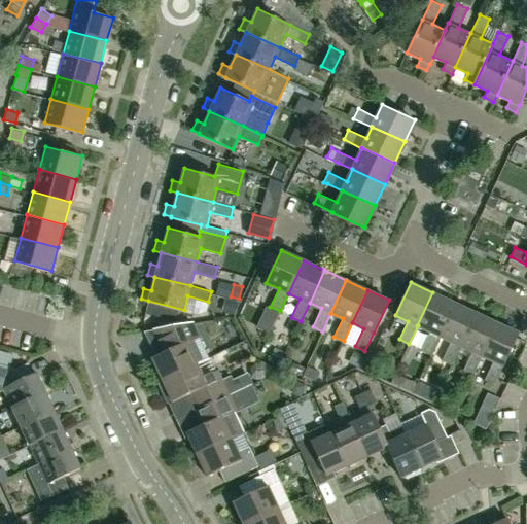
[(438,335),(454,303),(432,292),(417,325),(418,325),(429,330),(421,349),(430,353),(438,336),(438,335)]
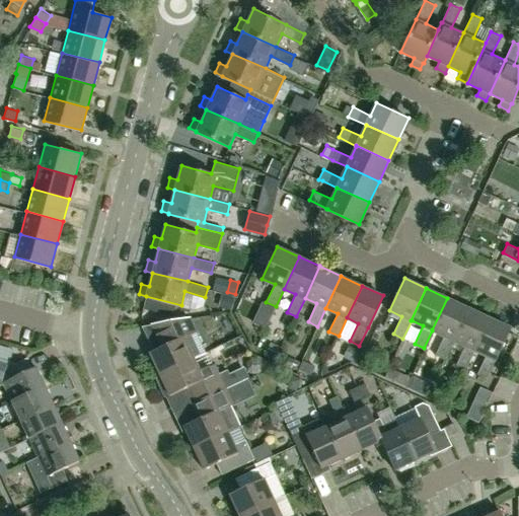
[(453,340),(468,307),(447,298),(432,329),(432,330),(444,336),(435,354),(445,358),(453,340)]
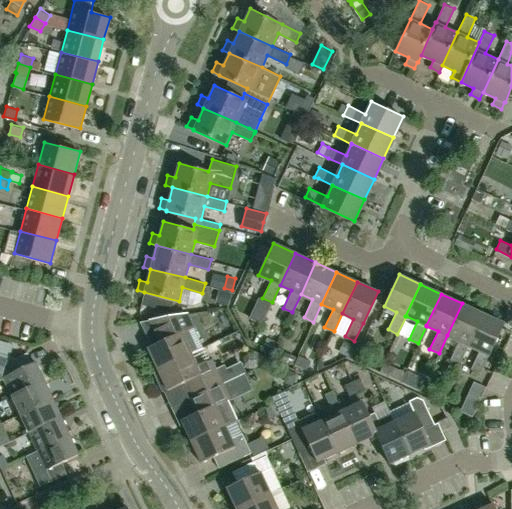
[(467,345),(482,313),(462,303),(447,335),(458,340),(450,358),(459,363),(468,345),(467,345)]
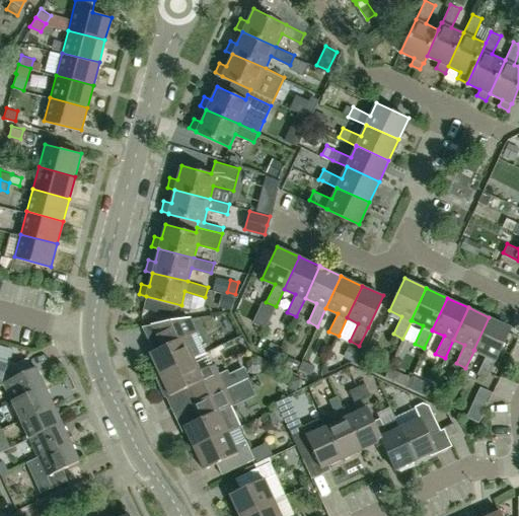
[(159,373),(194,357),(206,351),(196,330),(190,315),(141,325),(153,350),(149,352),(159,373)]
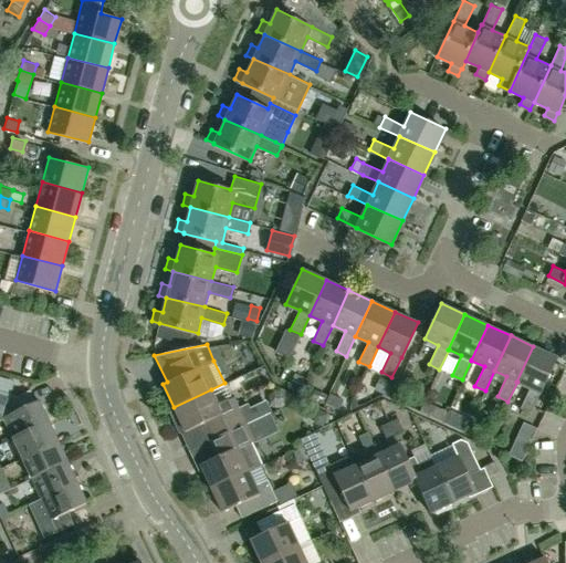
[(516,382),(517,382),(530,387),(521,407),(531,412),(540,392),(541,393),(556,357),(533,346),(516,382)]
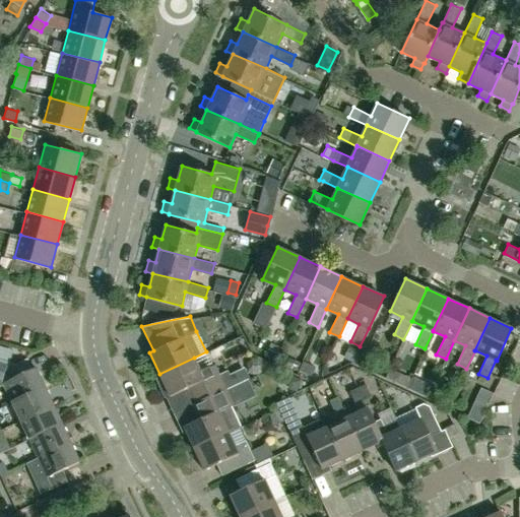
[(0,375),(12,401),(45,386),(36,367),(19,374),(14,363),(0,358),(0,375)]
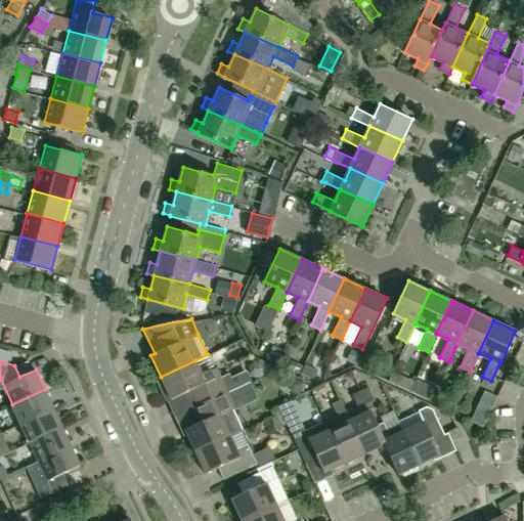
[(199,404),(228,390),(218,366),(203,375),(195,360),(161,377),(165,385),(163,386),(162,389),(167,398),(169,399),(191,389),(199,404)]
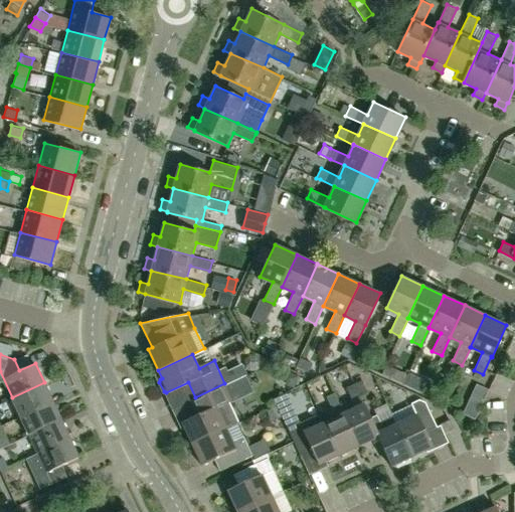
[(403,381),(407,373),(386,363),(382,372),(403,381)]
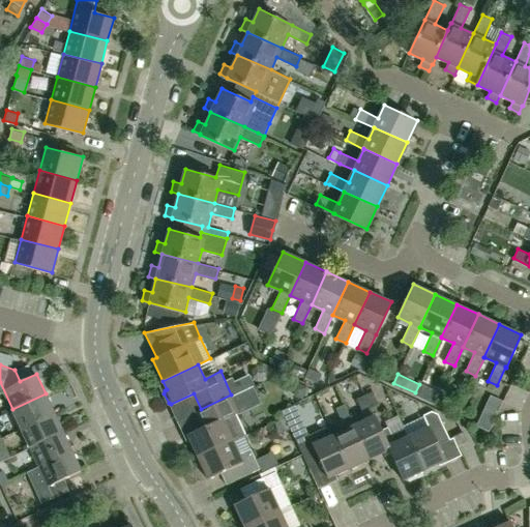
[(378,402),(373,390),(364,393),(371,406),(378,402)]
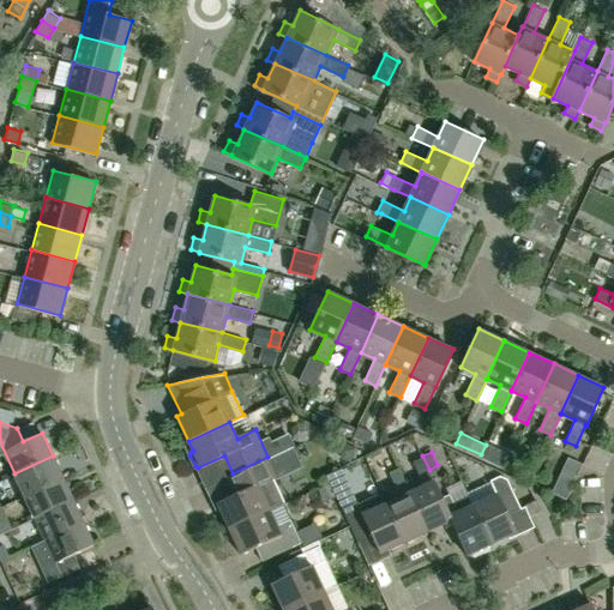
[(24,495),(64,477),(53,456),(14,473),(24,495)]
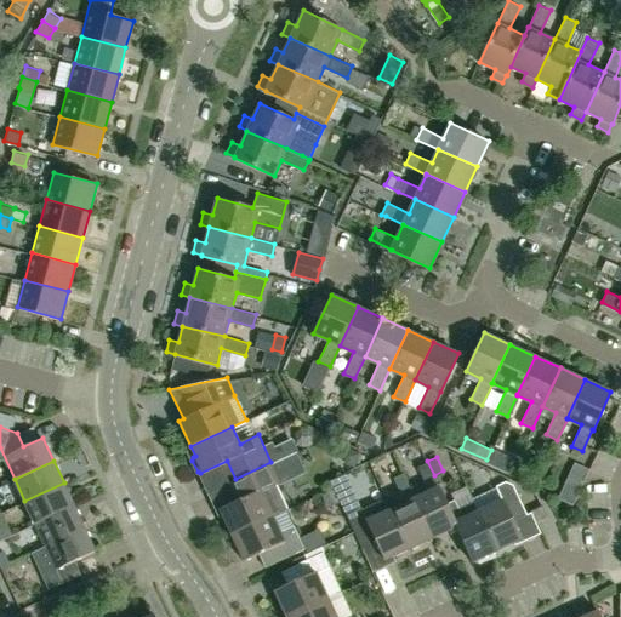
[(415,497),(433,536),(456,526),(456,525),(455,521),(455,520),(446,502),(434,475),(427,461),(417,466),(429,490),(415,497)]
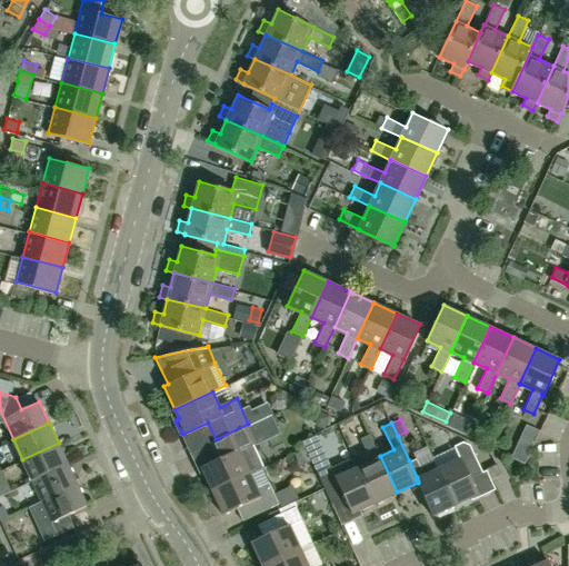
[(248,425),(248,424),(216,439),(222,456),(201,466),(212,489),(263,466),(253,444),(257,443),(248,425)]
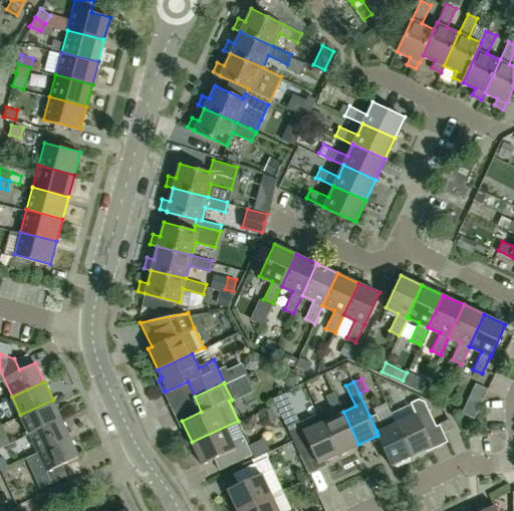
[(323,421),(338,454),(358,444),(343,412),(333,391),(325,395),(335,415),(324,421),(323,421)]
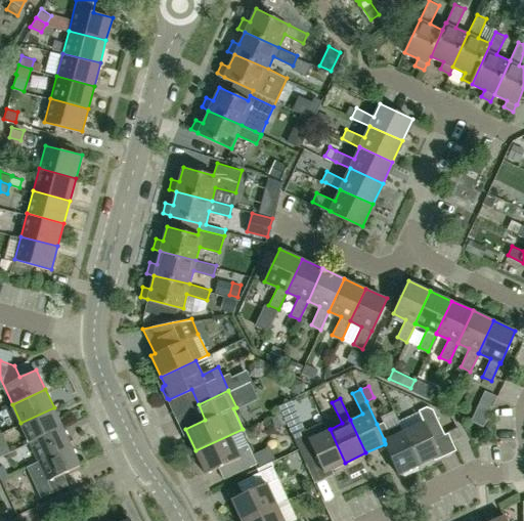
[(403,430),(420,464),(440,454),(433,438),(444,433),(433,408),(427,405),(419,409),(424,421),(403,430)]
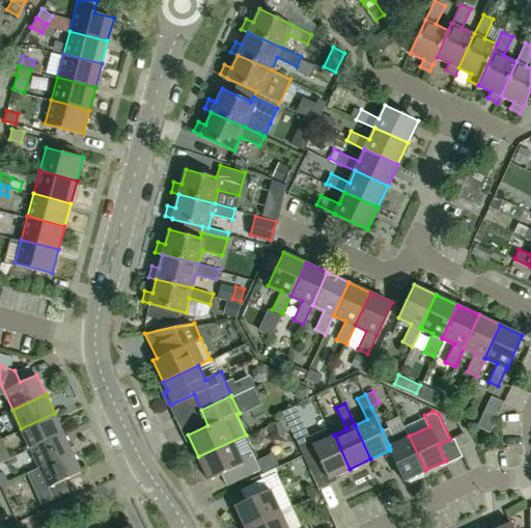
[(30,447),(63,432),(55,413),(21,428),(30,447)]
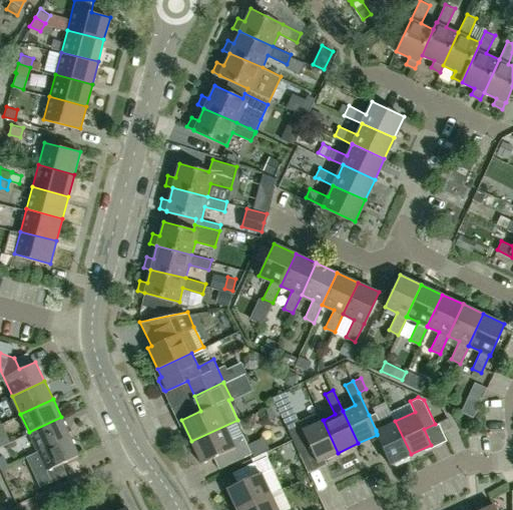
[(311,447),(318,462),(338,453),(323,420),(324,420),(319,411),(299,420),(298,417),(286,423),(299,452),(311,447)]
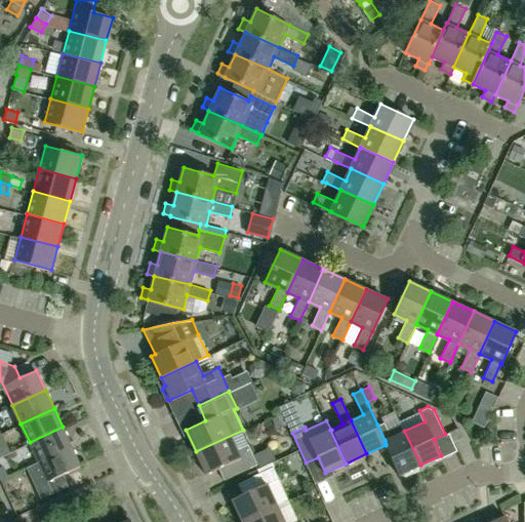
[(420,465),(404,431),(400,423),(388,429),(384,420),(377,425),(385,440),(385,441),(386,444),(386,445),(400,475),(420,465)]
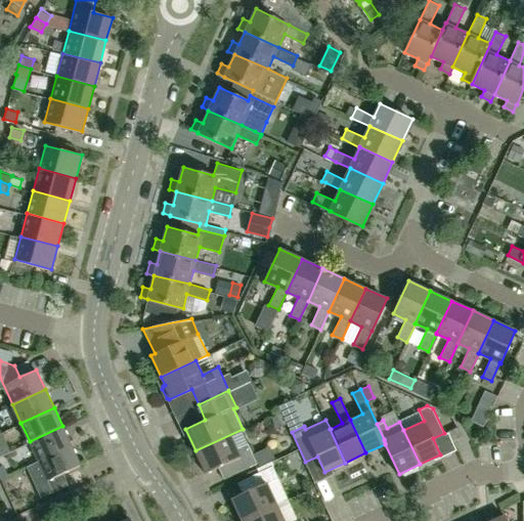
[(38,461),(72,444),(62,426),(30,441),(38,460),(38,461)]
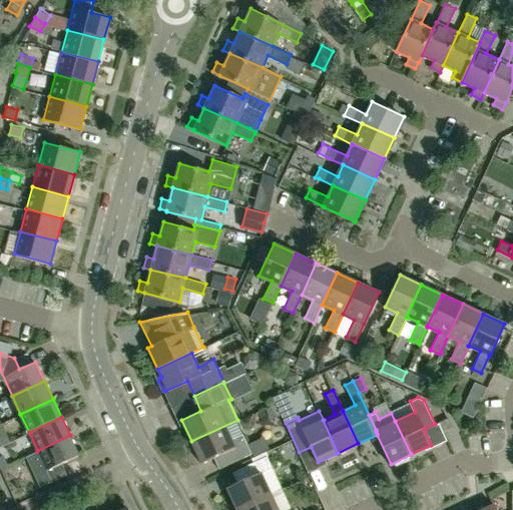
[(444,430),(452,426),(448,417),(439,422),(444,430)]
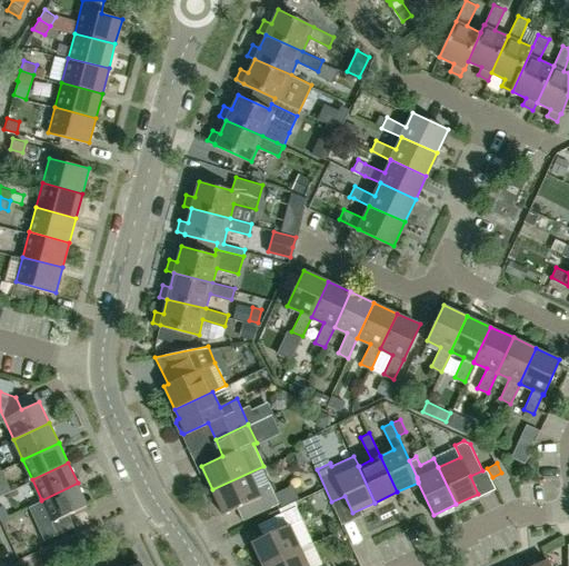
[(265,467),(263,466),(212,489),(223,514),(238,507),(243,519),(279,503),(262,468),(265,467)]
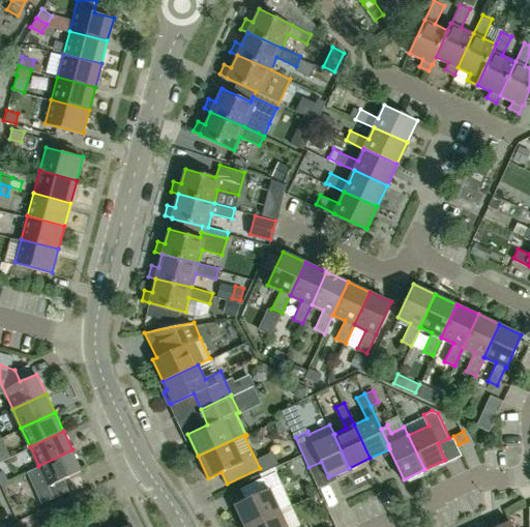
[(38,466),(38,465),(27,470),(36,490),(34,490),(40,502),(53,496),(48,485),(63,477),(82,469),(72,449),(38,466)]
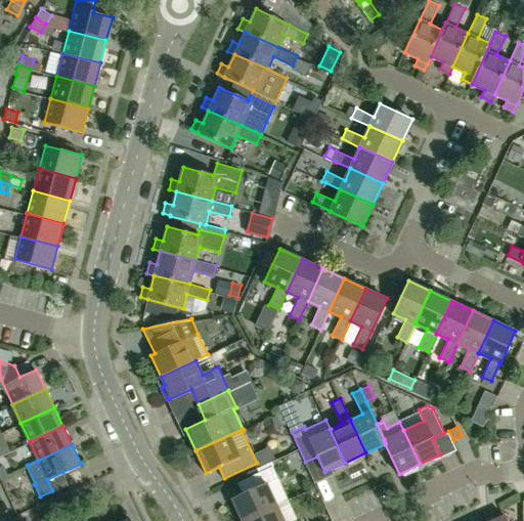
[(243,492),(231,497),(242,519),(276,504),(267,483),(277,478),(271,465),(258,471),(237,481),(243,492)]
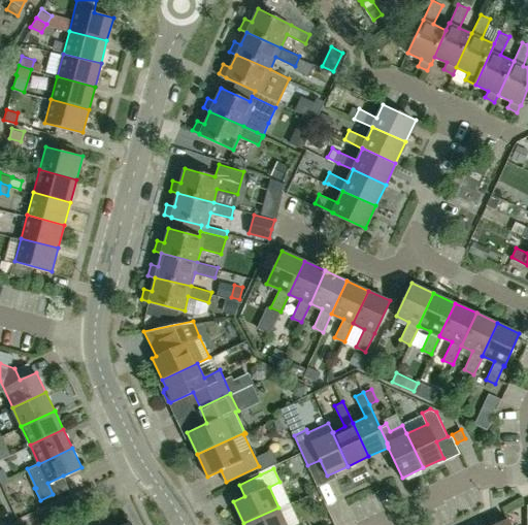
[(63,476),(47,483),(53,494),(67,487),(63,476)]
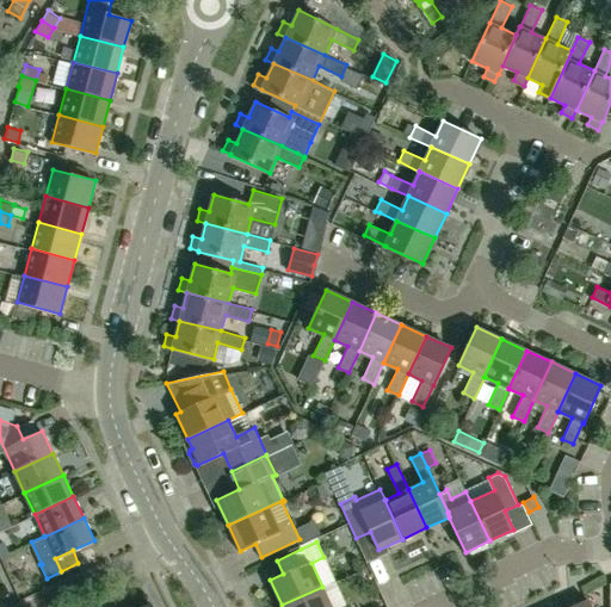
[(16,565),(10,552),(0,556),(6,569),(16,565)]
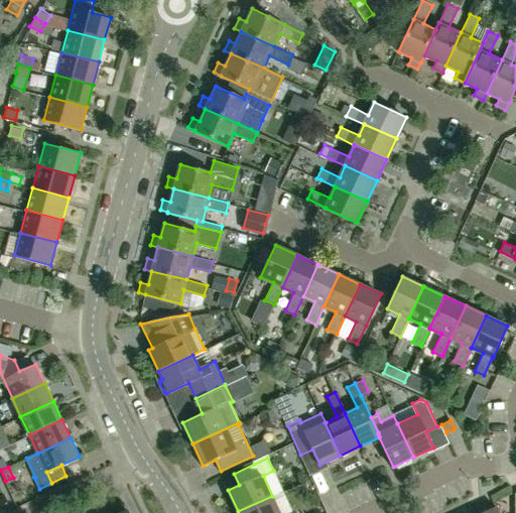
[(280,512),(272,496),(238,511),(238,512),(293,512),(292,511),(287,512),(280,512)]
